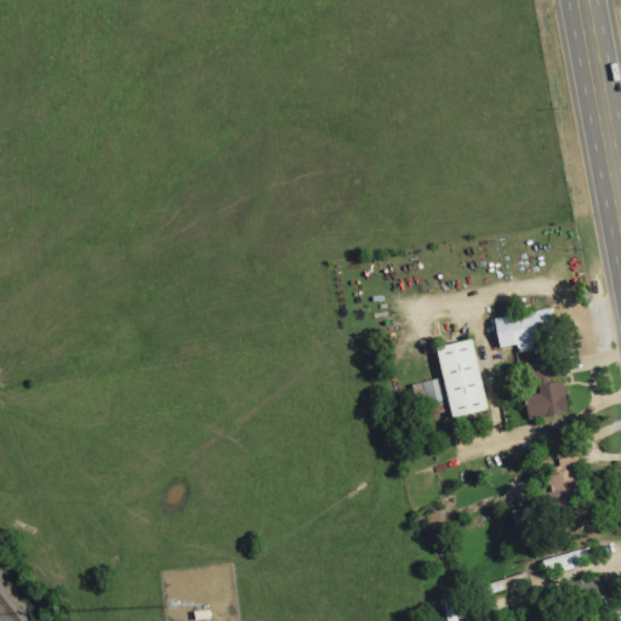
[(516,353),(557,346),(551,309),(493,319),(497,348),(514,345),(516,353)]
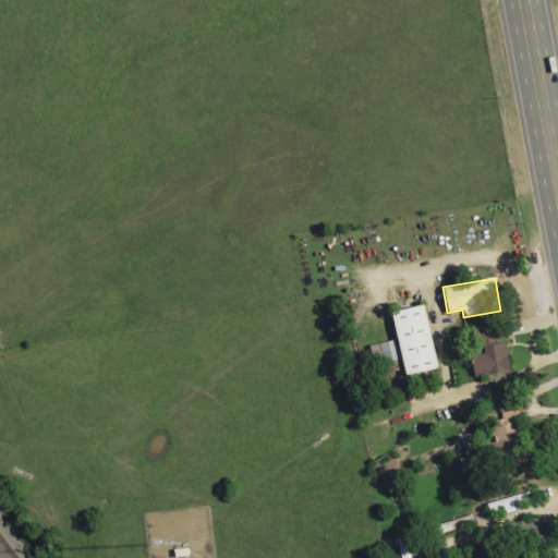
[(390,312),(403,375),(436,368),(423,305),(390,312)]
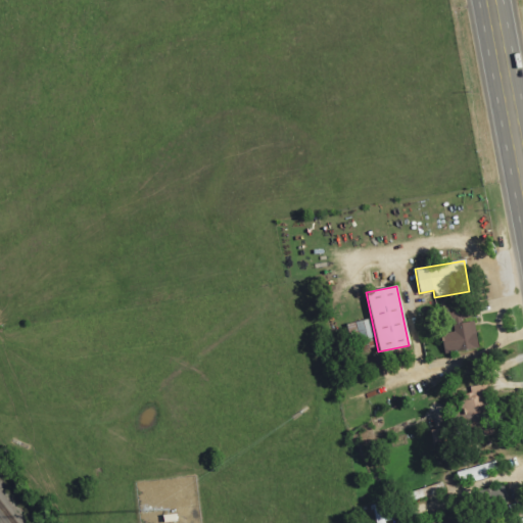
[(374,337),(371,320),(346,323),(348,341),(374,337)]
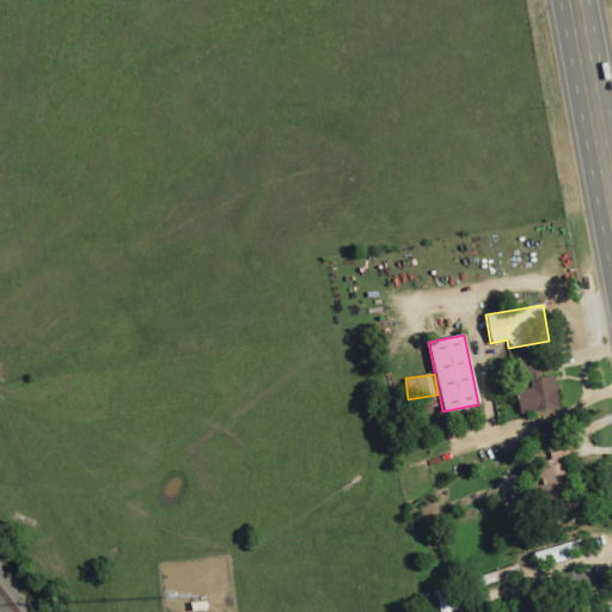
[(528,379),(530,390),(515,391),(518,414),(558,409),(555,377),(528,379)]
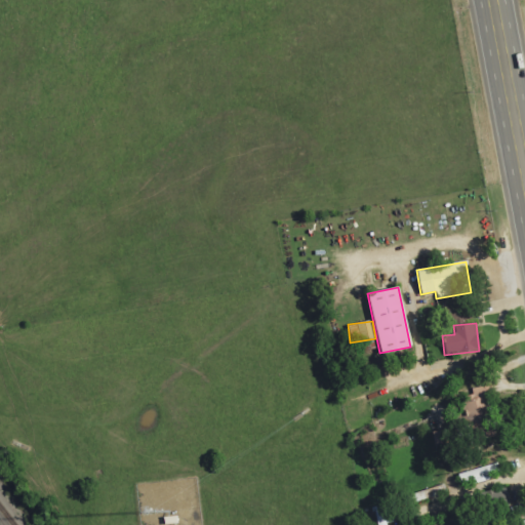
[(404,495),(406,505),(446,494),(444,485),(404,495)]
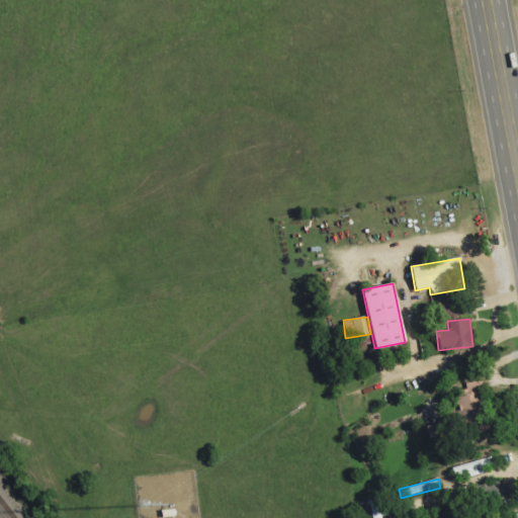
[(503,504),(498,482),(472,487),(477,509),(503,504)]
